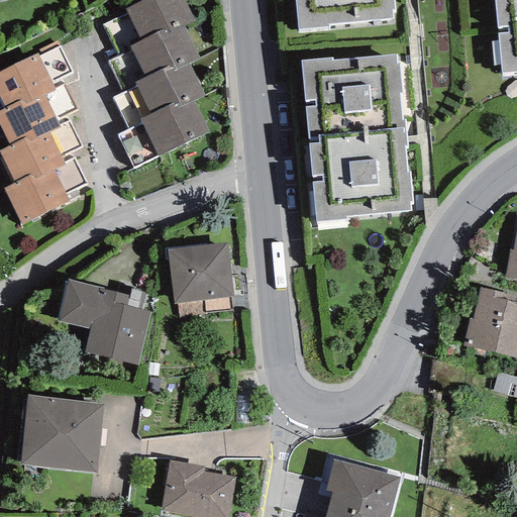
[(184,0),(143,0),(125,9),(141,41),(166,29),(168,34),(183,26),(194,20),(184,0)]
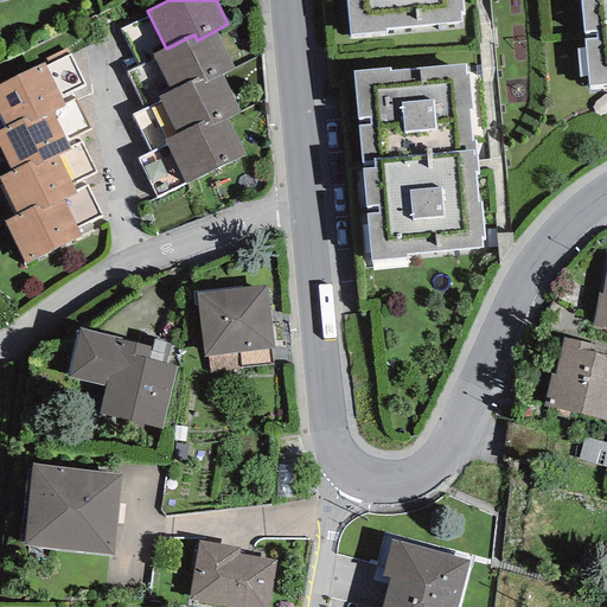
[(345,0),(350,34),(385,33),(385,29),(461,21),(459,10),(462,11),(461,0),(345,0)]
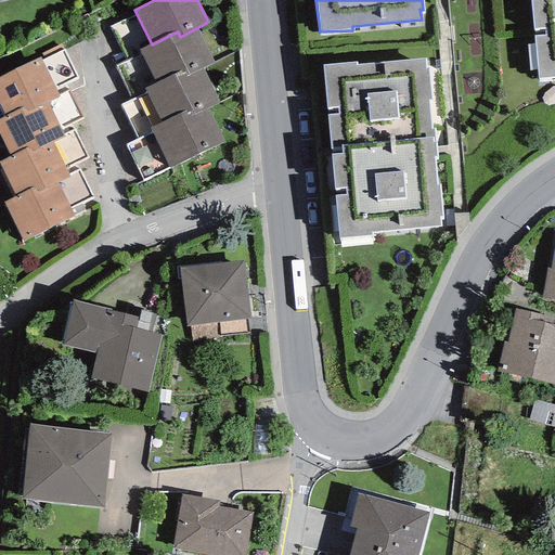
[(554,0),(530,0),(538,79),(554,78),(554,0)]
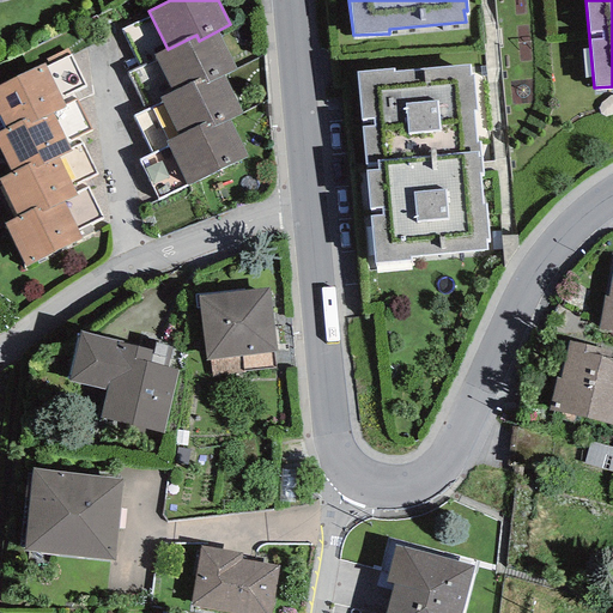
[(236,70),(217,31),(199,41),(196,35),(168,49),(153,56),(173,92),(202,77),(206,84),(224,76),(236,70)]
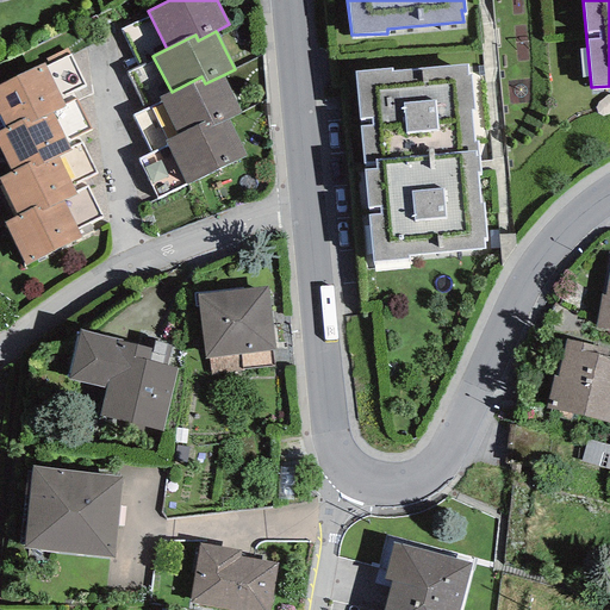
[(43,63),(0,83),(0,117),(6,128),(30,116),(32,120),(50,112),(64,105),(43,63)]
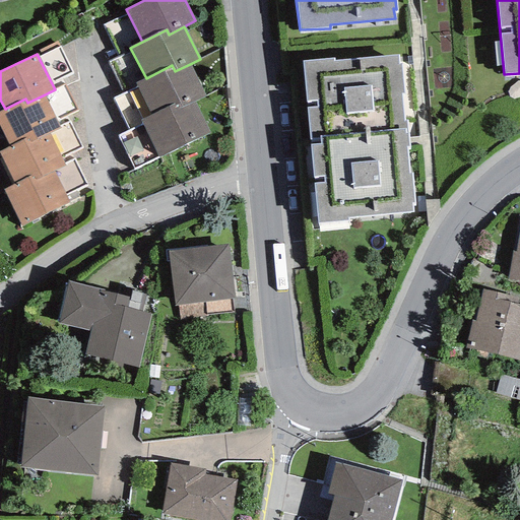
[(334,58),(304,61),(318,223),(348,223),(348,219),(413,213),(412,202),(414,203),(412,174),(409,174),(406,146),(410,147),(407,120),(405,120),(401,93),(405,93),(402,63),(399,63),(398,55),(334,61),(334,58)]
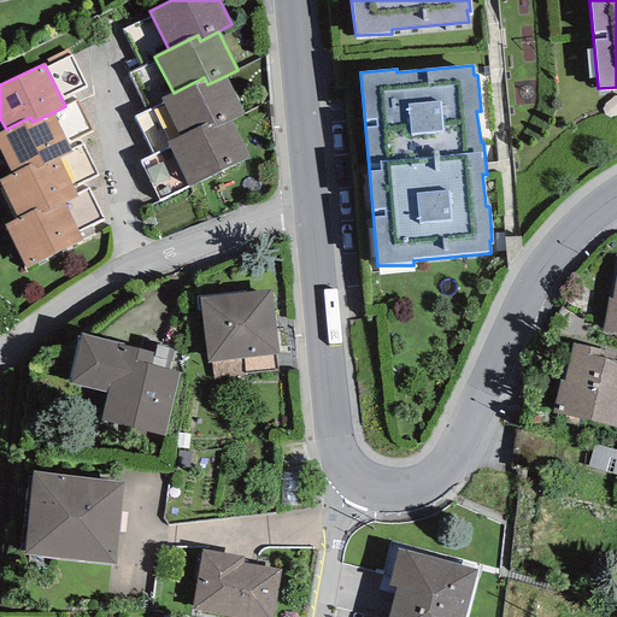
[(245,113),(225,76),(207,84),(204,77),(174,93),(160,99),(178,137),(211,122),(215,129),(230,121),(245,113)]
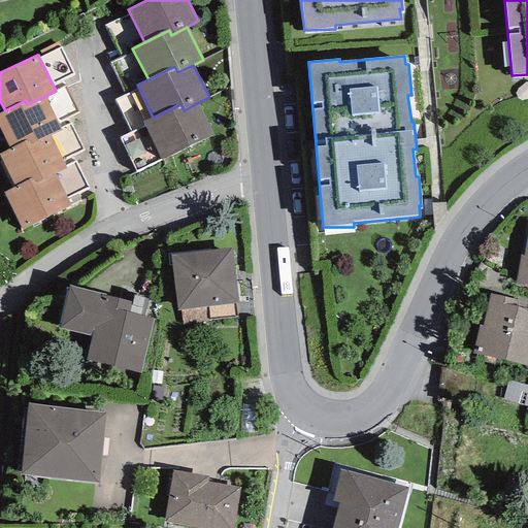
[(60,129),(43,97),(28,104),(26,100),(5,110),(0,112),(0,131),(8,149),(32,136),(35,142),(50,135),(60,129)]
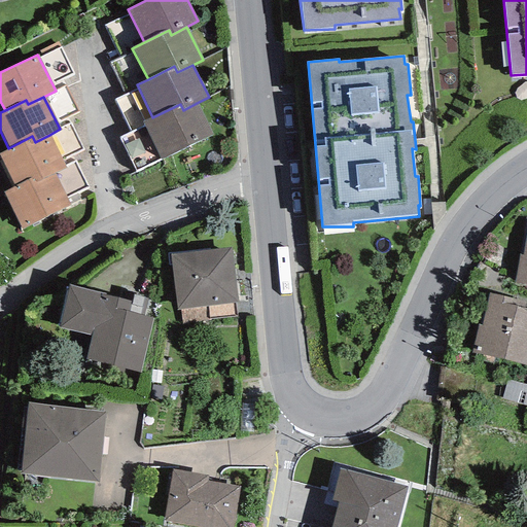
[(212,134),(197,103),(183,110),(180,104),(152,117),(141,123),(160,160),(212,134)]
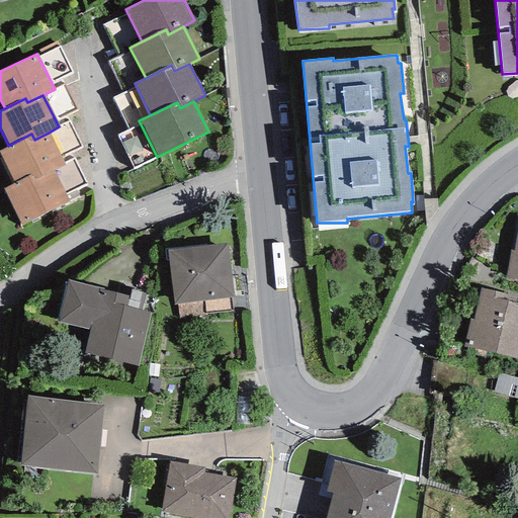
[(65,164),(49,133),(34,140),(31,134),(8,146),(0,149),(0,157),(13,182),(36,171),(39,176),(54,169),(65,164)]
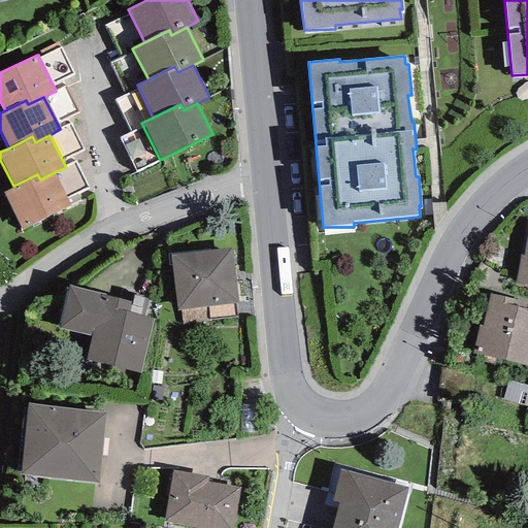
[(70,204),(55,172),(40,179),(37,174),(13,186),(2,192),(21,229),(70,204)]
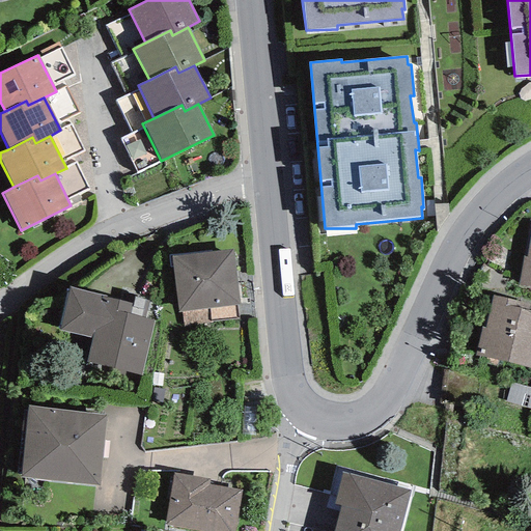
[(530,227),(526,256),(523,256),(518,284),(530,286),(530,227)]
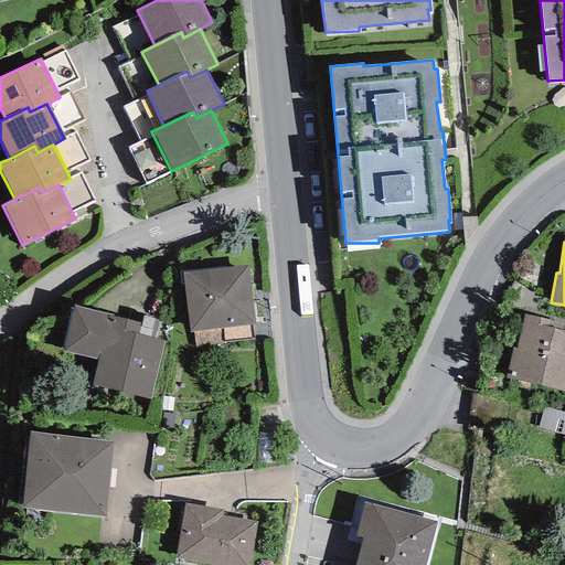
[(255,324),(247,266),(182,274),(190,332),(255,324)]
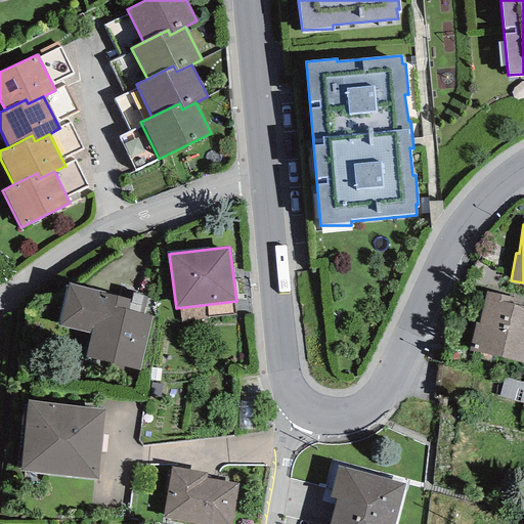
[(130,300),(69,285),(58,325),(91,334),(85,357),(139,370),(153,316),(128,310),(130,300)]
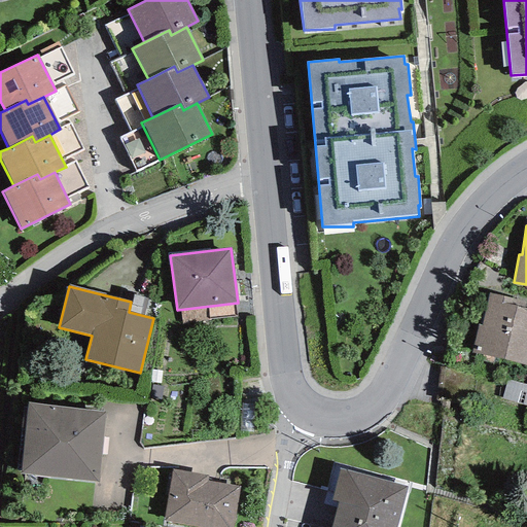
[(525,303),(489,293),(481,325),(478,324),(470,353),(526,366),(526,362),(526,309),(523,309),(525,303)]
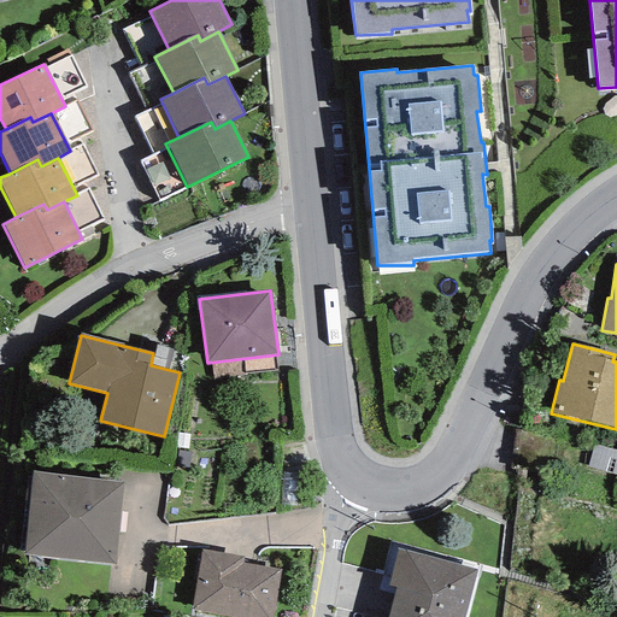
[(123,482),(33,472),(24,554),(113,564),(123,482)]
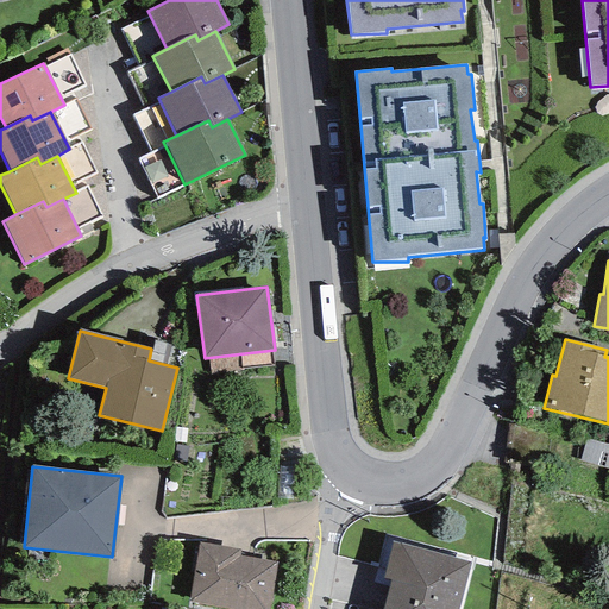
[(240,550),(199,542),(188,602),(227,608),(268,608),(277,563),(239,556),(240,550)]
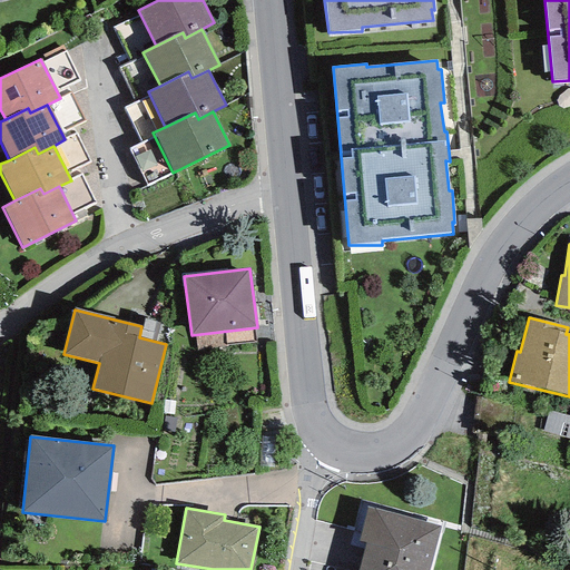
[(430,569),(442,528),(369,508),(360,540),(365,542),(357,569),(430,569)]
